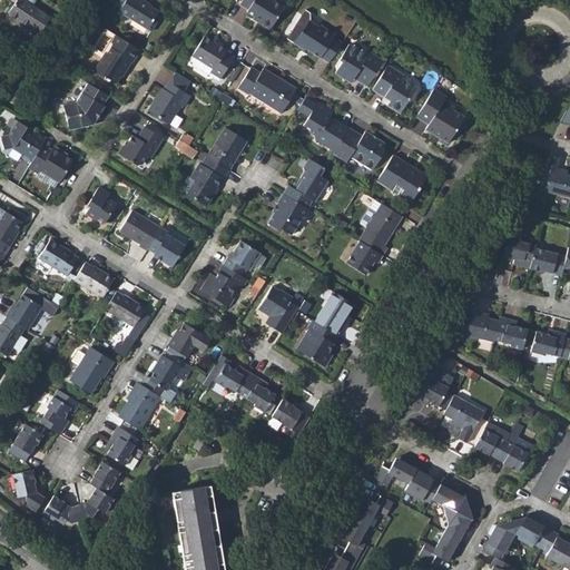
[(22,0),(19,0),(10,15),(41,35),(52,19),(22,0)]
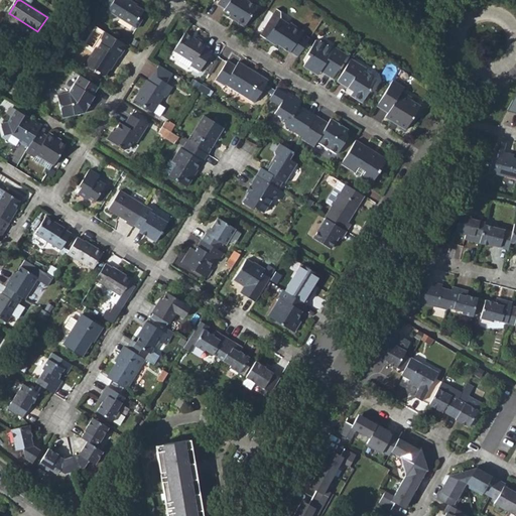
[(116,9),(115,12),(139,28),(144,20),(141,18),(145,12),(137,6),(136,8),(129,4),(131,0),(105,0),(105,2),(116,9)]
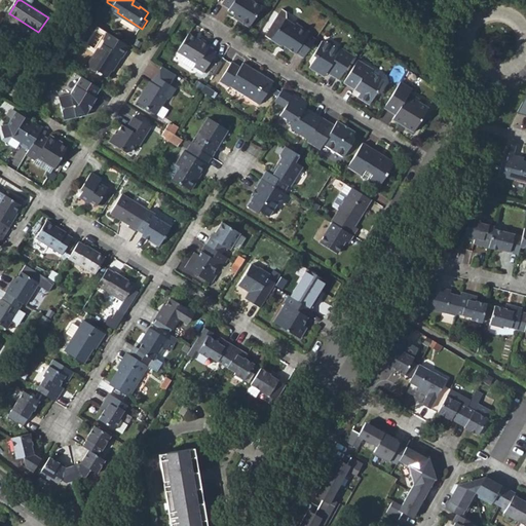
[(241,22),(260,33),(272,12),(254,1),(254,0),(228,0),(226,4),(233,9),(231,12),(242,20),(241,22)]
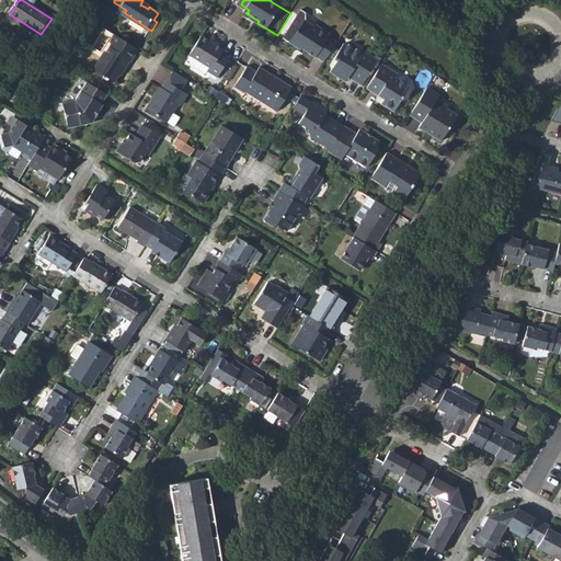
[(305,16),(300,13),(282,42),(302,55),(304,53),(313,59),(315,56),(325,63),(338,44),(325,37),(327,35),(315,27),(313,30),(306,24),(305,16)]
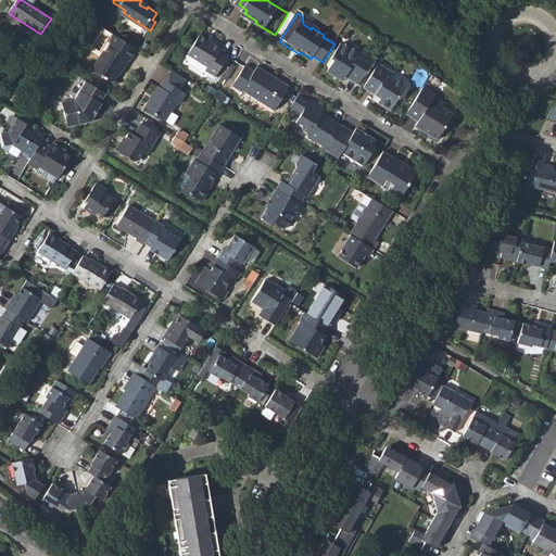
[(200,35),(189,52),(210,65),(207,70),(215,75),(229,53),(224,49),(225,46),(214,39),(212,41),(200,35)]
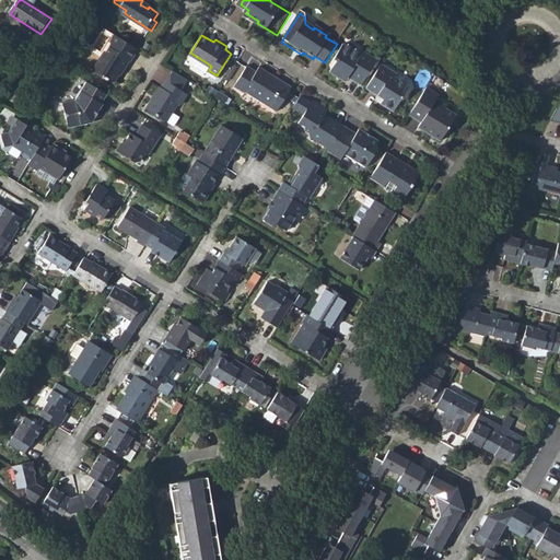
[(131,63),(139,51),(116,36),(113,42),(116,44),(113,49),(105,54),(95,71),(106,78),(107,76),(117,81),(129,62),(131,63)]
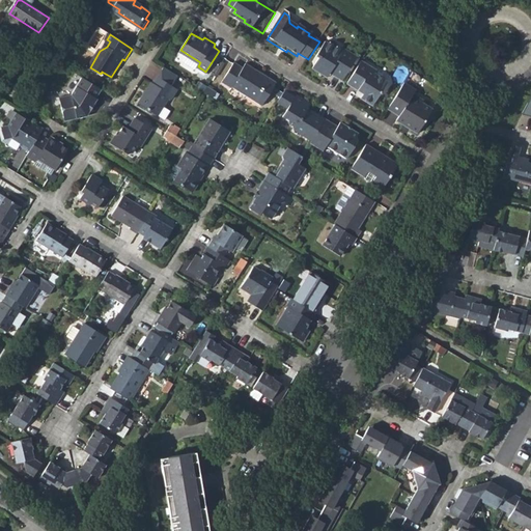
[(323,60),(317,70),(330,78),(333,75),(345,83),(360,58),(347,51),(345,54),(331,45),(322,58),(323,60)]
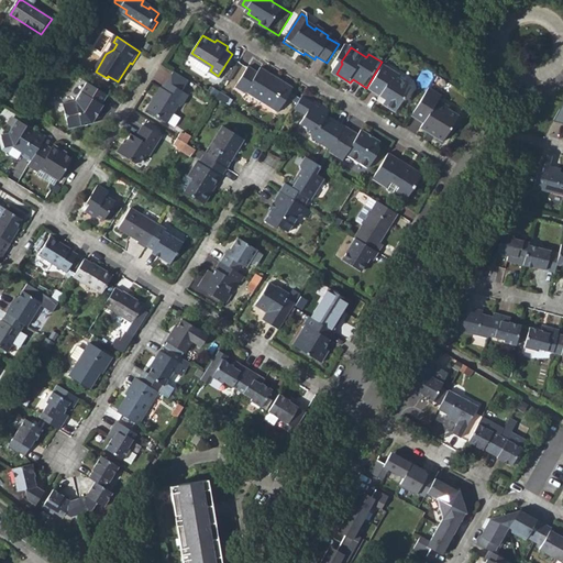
[(401,74),(385,65),(370,90),(387,100),(385,105),(400,113),(416,88),(399,77),(401,74)]
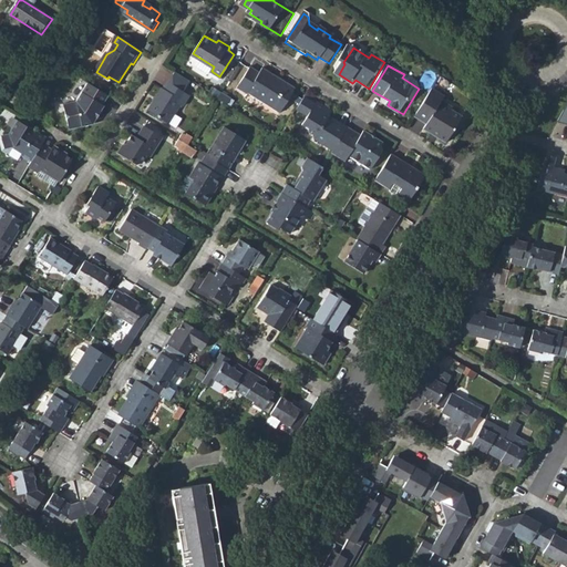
[(250,66),(237,88),(247,93),(248,91),(281,113),(297,89),(263,69),(260,72),(250,66)]
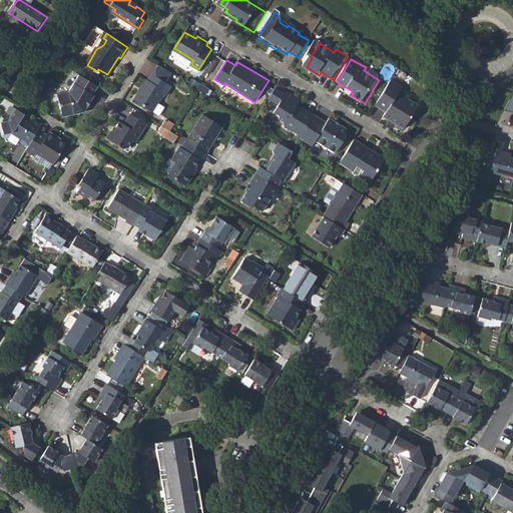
[(170,73),(157,64),(152,72),(166,80),(170,73)]
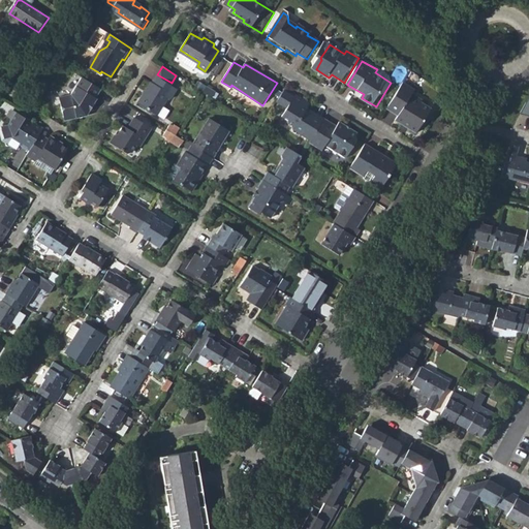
[(151,80),(138,101),(159,114),(165,104),(168,98),(173,100),(180,88),(172,83),(157,74),(153,82),(151,80)]
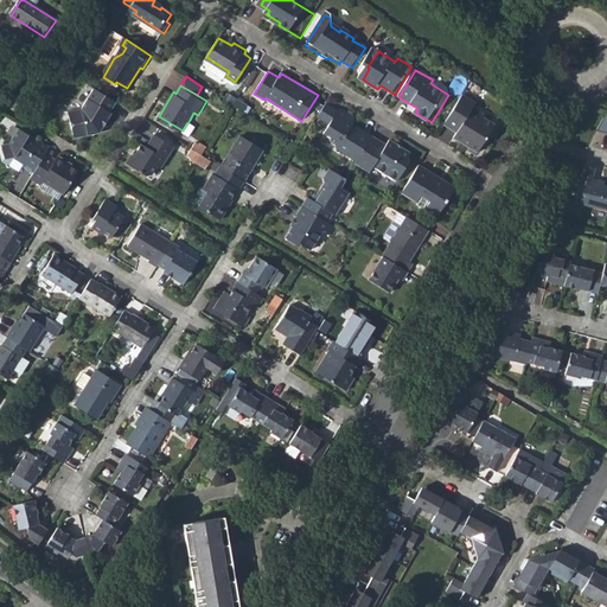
[(102,132),(120,106),(94,89),(81,108),(69,110),(74,138),(102,132)]
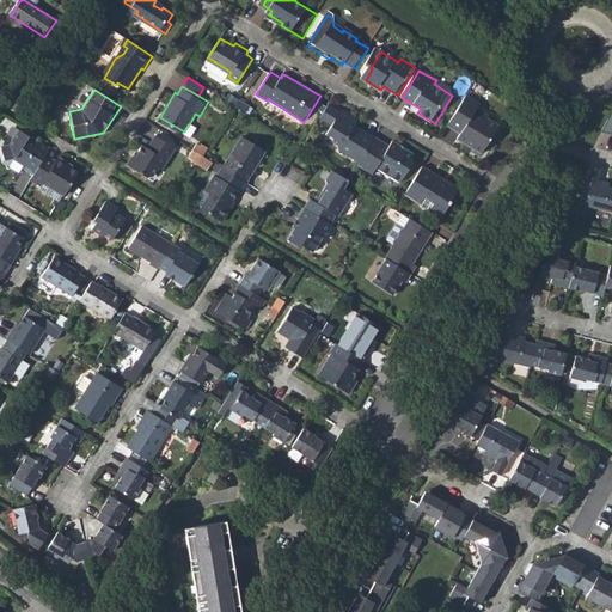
[(482,103),(469,96),(450,124),(463,133),(459,138),(484,153),(500,128),(489,120),(491,115),(479,108),(482,103)]
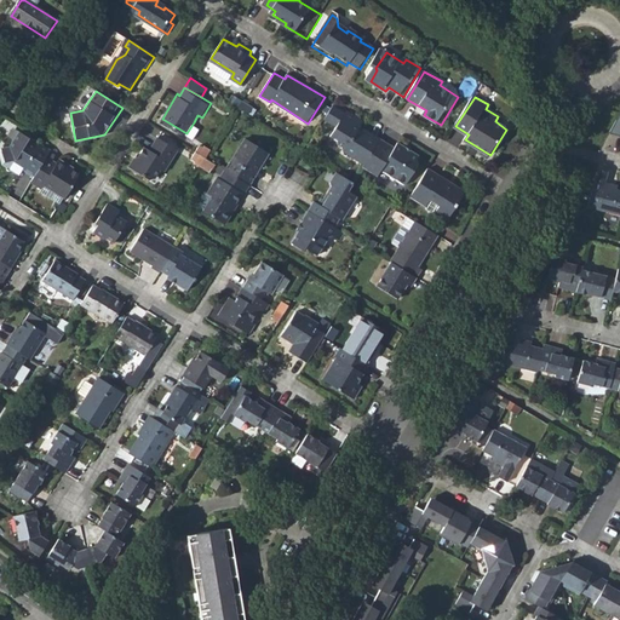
[(254,108),(244,99),(237,109),(248,116),(254,108)]
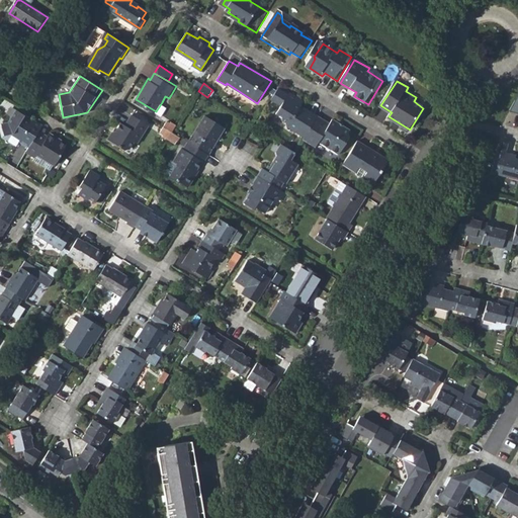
[(288,127),(306,139),(318,118),(303,109),(306,105),(291,96),(277,117),(289,125),(288,127)]
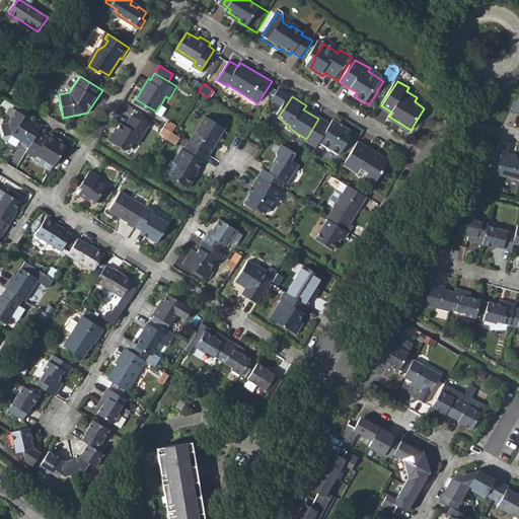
[(156,112),(163,116),(168,106),(162,102),(156,112)]
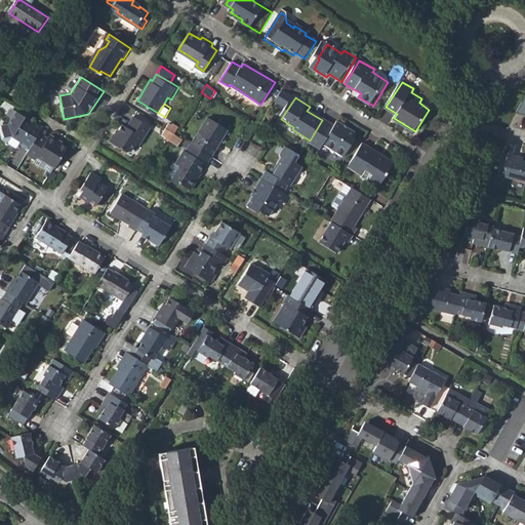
[(22,144),(31,150),(40,134),(44,127),(18,113),(11,123),(3,124),(7,137),(15,136),(23,140),(22,144)]
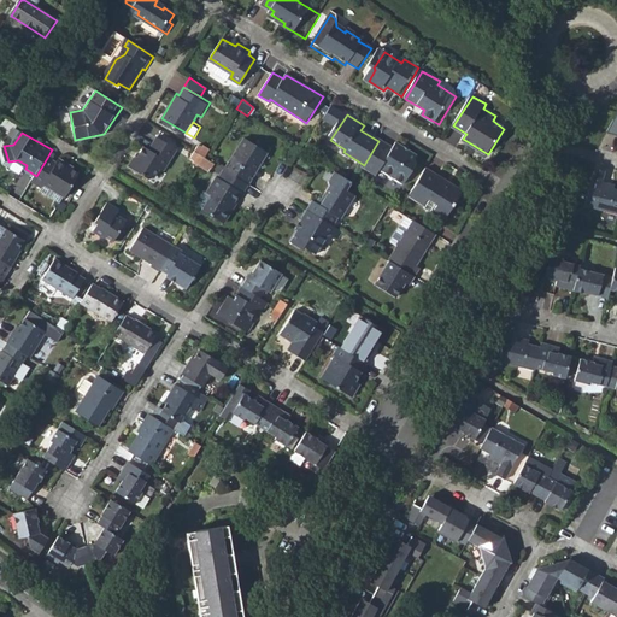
[(134,157),(129,165),(151,178),(158,177),(162,170),(165,172),(178,150),(158,137),(150,150),(144,147),(136,158),(134,157)]
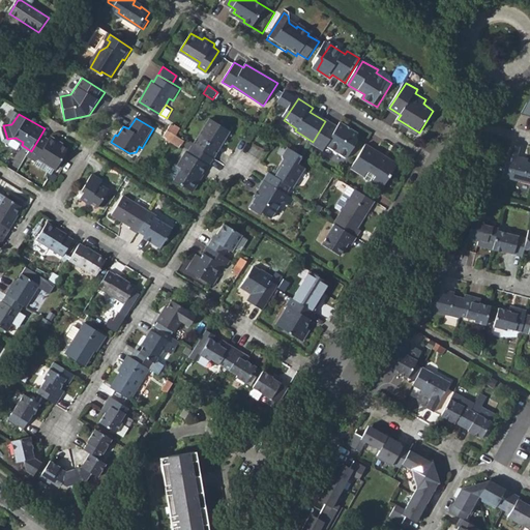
[(209,119),(193,146),(212,158),(217,150),(214,148),(218,141),(222,142),(228,129),(209,119)]
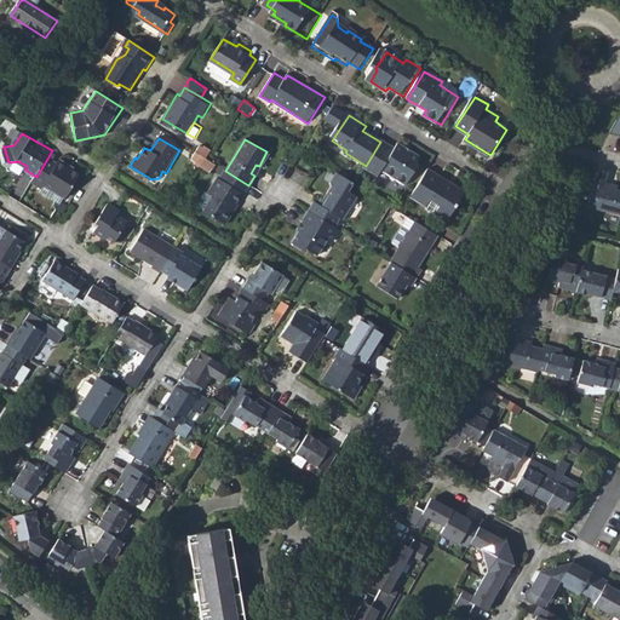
[(399,153),(380,142),(366,166),(363,170),(379,179),(384,173),(408,188),(424,161),(414,155),(412,158),(409,159),(408,155),(408,153),(401,149),(399,153)]
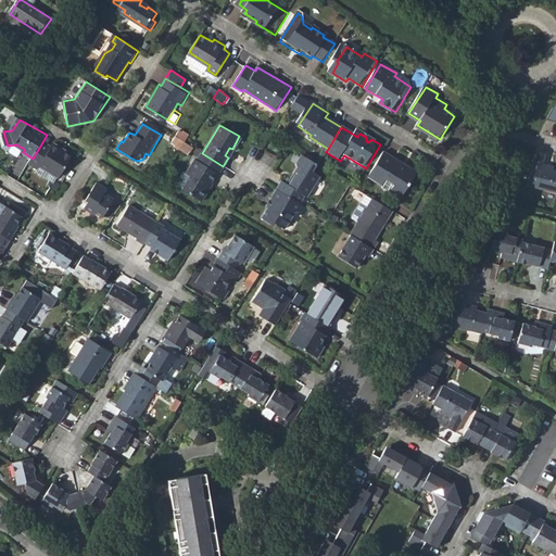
[(176,137),(186,143),(190,136),(184,133),(182,134),(180,131),(176,137)]
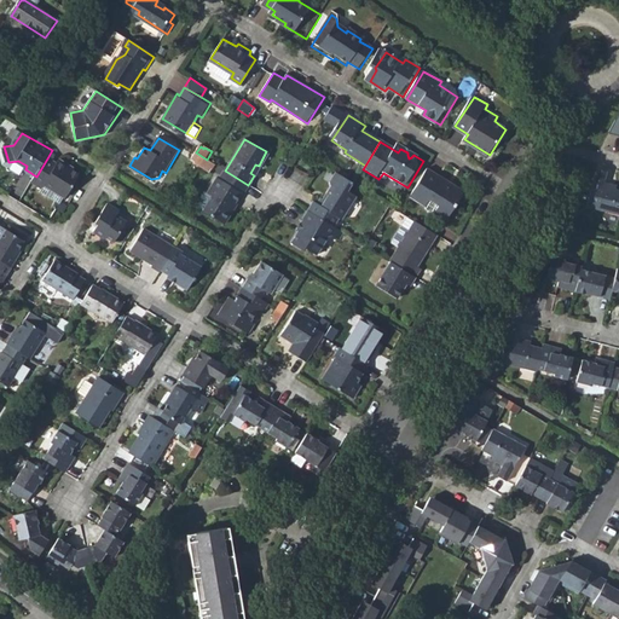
[(195,166),(201,169),(207,160),(196,152),(191,158),(196,162),(195,166)]
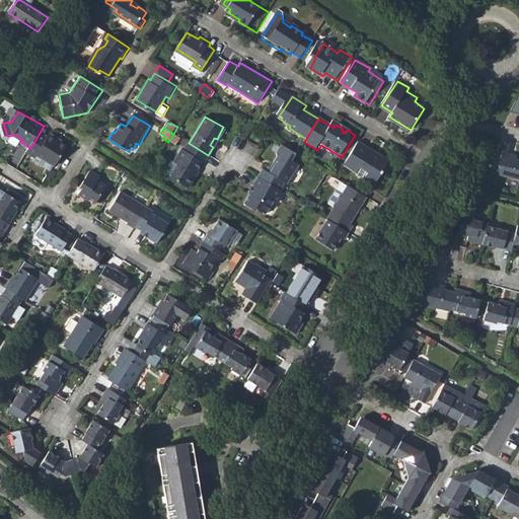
[(49,138),(40,133),(30,148),(28,151),(36,156),(34,159),(51,169),(54,163),(56,164),(67,146),(56,140),(57,138),(51,134),(49,138)]
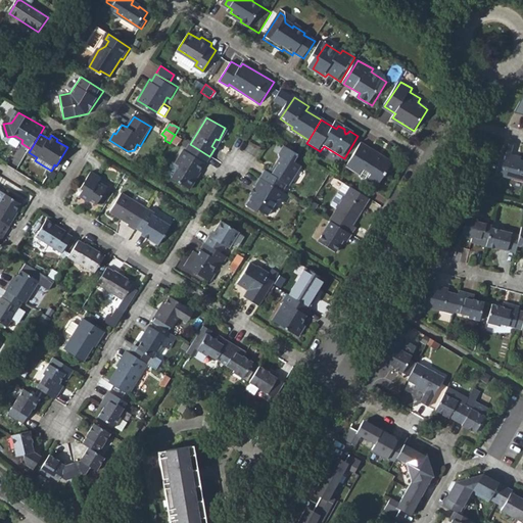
[(182,146),(185,141),(175,135),(170,143),(176,147),(178,143),(182,146)]
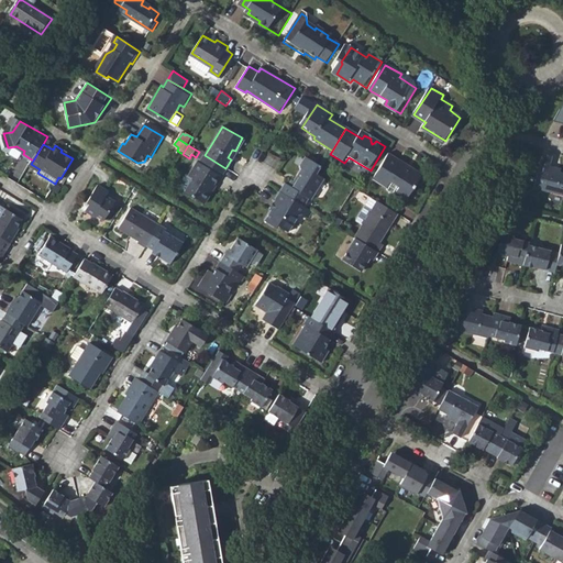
[(530,187),(562,197),(562,172),(554,169),(555,167),(547,165),(549,155),(539,153),(530,187)]
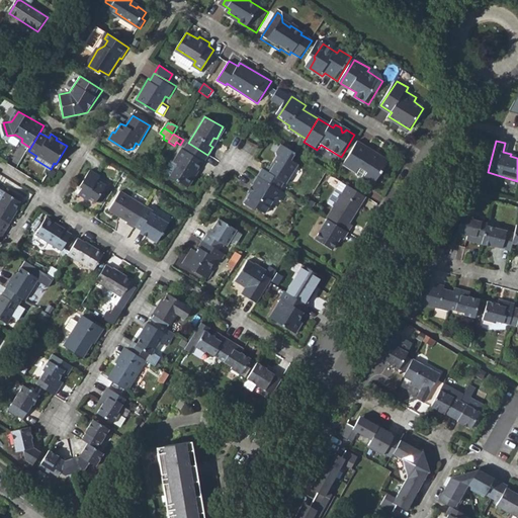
[(207,155),(188,143),(184,150),(181,149),(173,162),(170,160),(164,170),(165,172),(188,186),(194,176),(192,175),(199,165),(200,166),(207,155)]
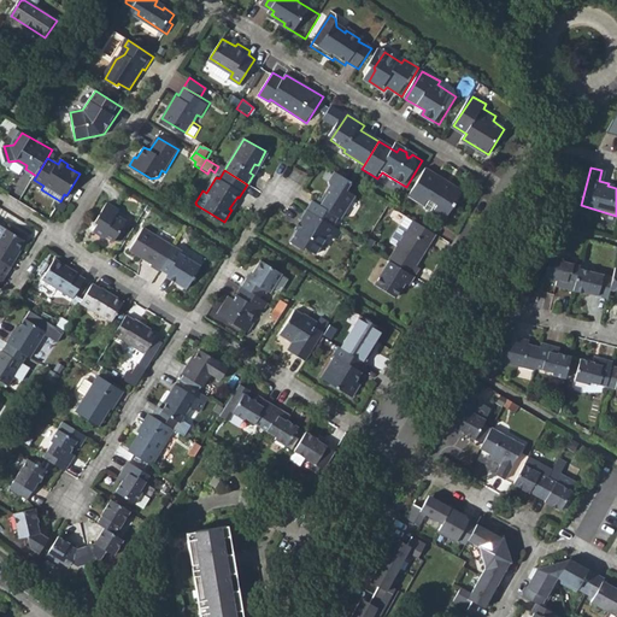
[(438,205),(434,212),(447,219),(464,193),(427,170),(410,198),(423,205),(427,199),(438,205)]
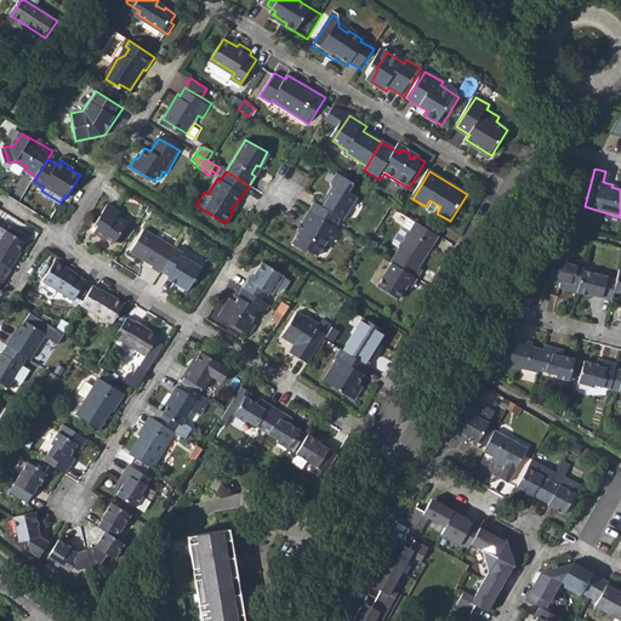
[(353,195),(357,187),(354,186),(340,177),(332,188),(336,191),(329,201),(324,200),(319,209),(314,205),(309,212),(339,231),(345,222),(347,223),(360,201),(353,195)]
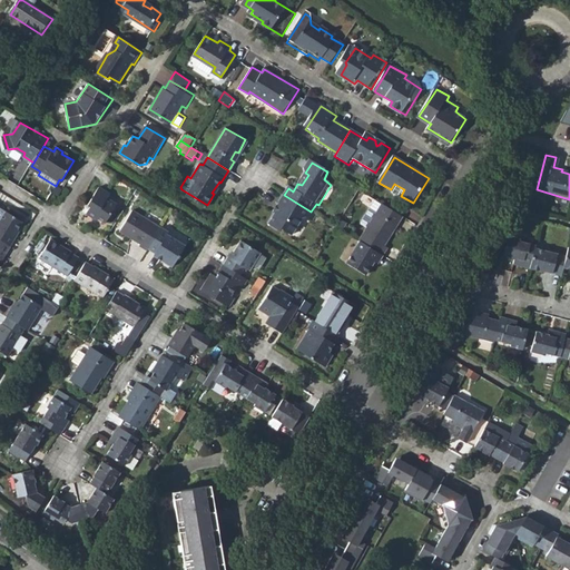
[(391,189),(401,196),(404,189),(394,184),(391,189)]
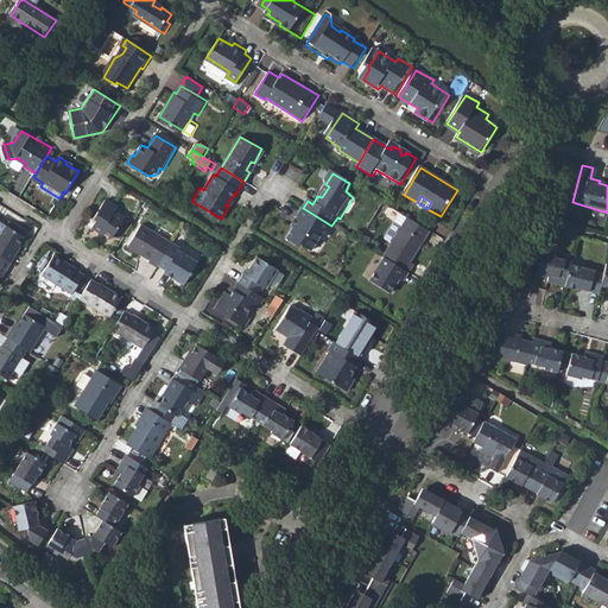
[(93,221),(89,226),(100,234),(102,230),(112,236),(125,216),(114,210),(116,207),(103,201),(92,220),(93,221)]
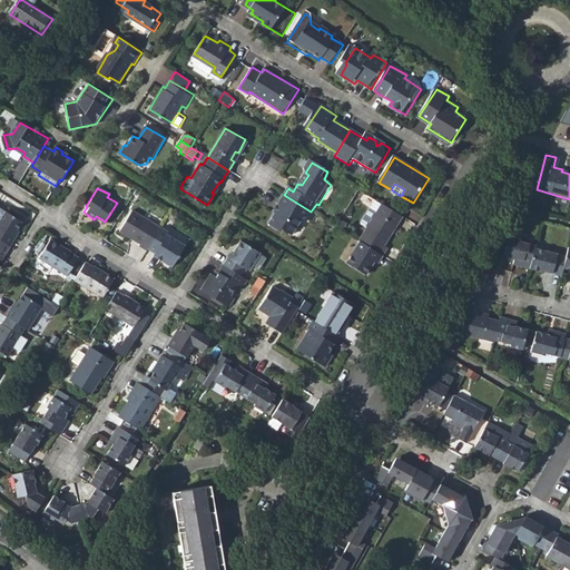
[(313,222),(317,216),(311,212),(284,195),(278,204),(284,207),(272,227),(282,234),(284,231),(294,237),(306,217),(313,222)]
